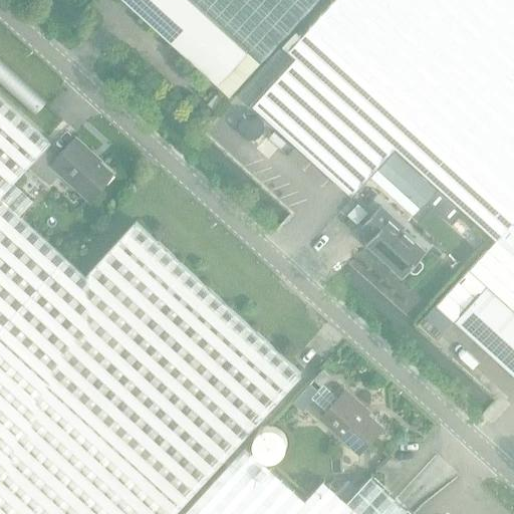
[(191,0),(126,0),(217,83),(231,96),(261,62),(191,0)]
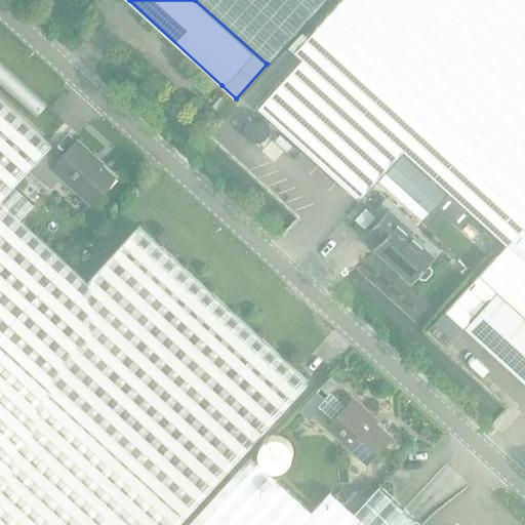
[(195,0),(267,64),(325,0),(195,0)]
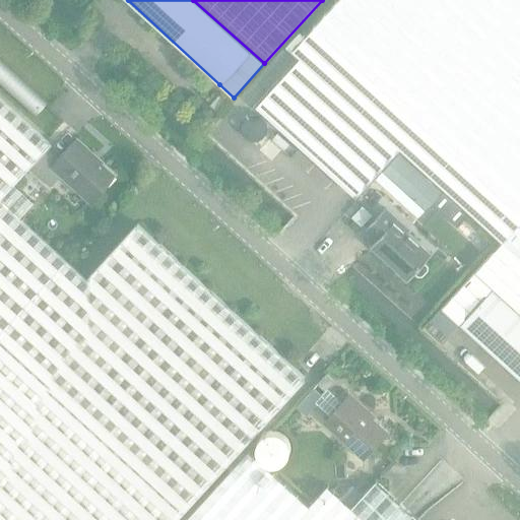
[(519,0),(339,0),(293,52),(301,58),(400,149),(445,191),(503,244),(515,230),(519,223),(519,0)]
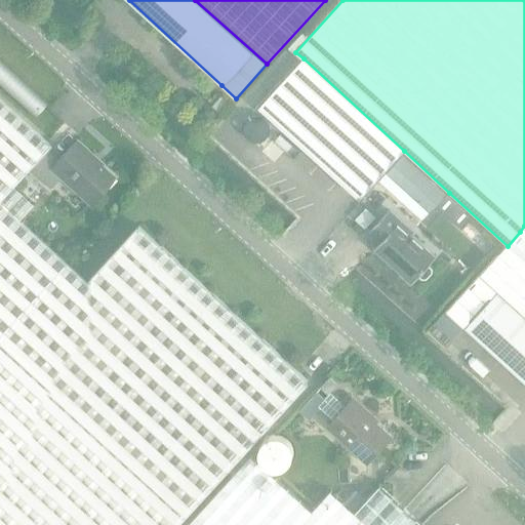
[(304,58),(258,107),(360,200),(377,180),(404,151),(304,58)]
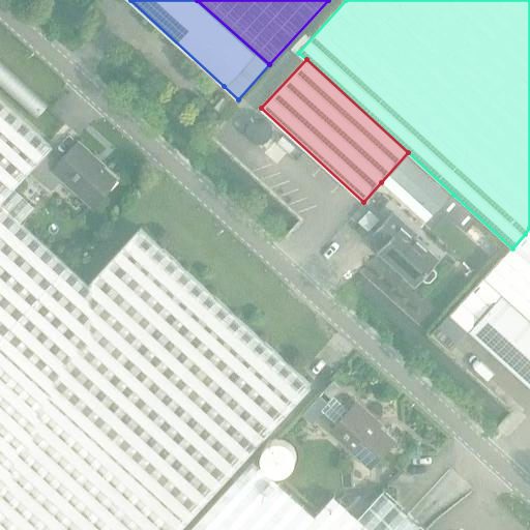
[(213,108),(221,114),(230,104),(223,97),(213,108)]
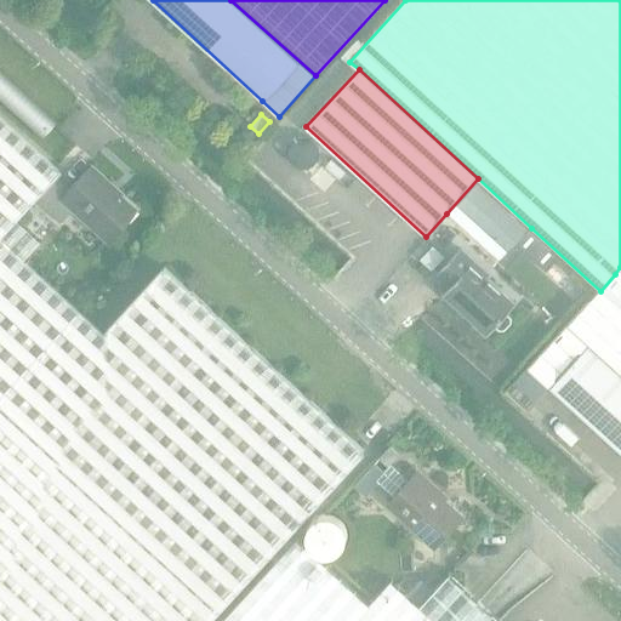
[(0,620),(205,620),(286,534),(364,450),(362,448),(286,380),(165,268),(103,335),(86,320),(21,260),(0,240),(0,226),(9,216),(40,183),(55,167),(0,117),(0,620)]
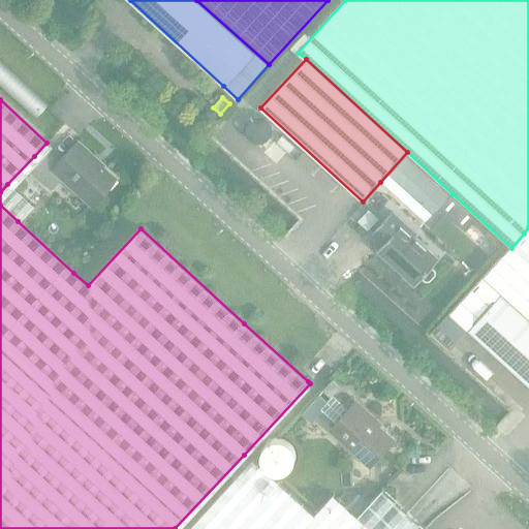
[(89,205),(113,180),(75,145),(60,160),(51,152),(32,170),(51,188),(61,179),(89,205)]
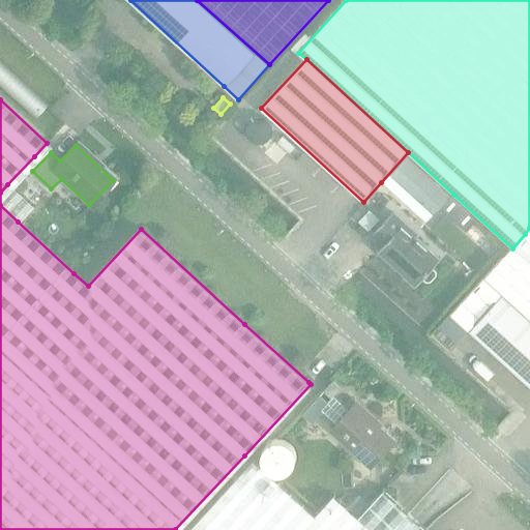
[(408,152),(381,182),(427,224),(451,197),(453,195),(408,152)]
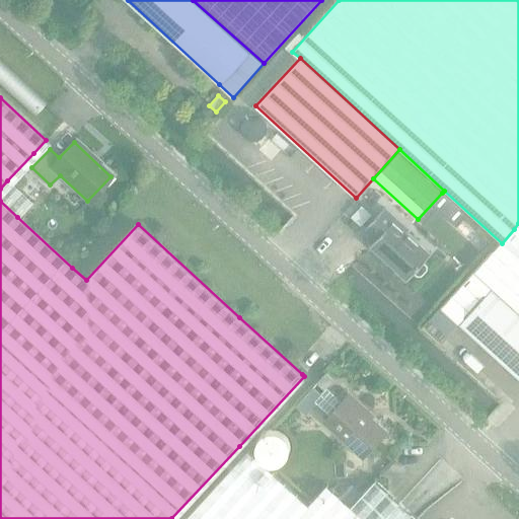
[(0,189),(0,201),(17,217),(30,202),(7,180),(0,189)]
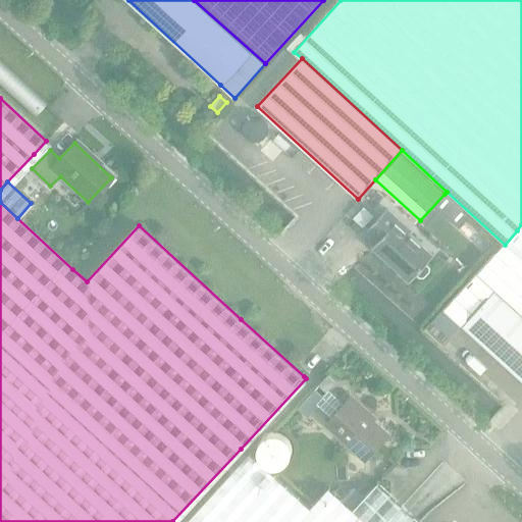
[(364,207),(354,218),(363,227),(373,216),(364,207)]
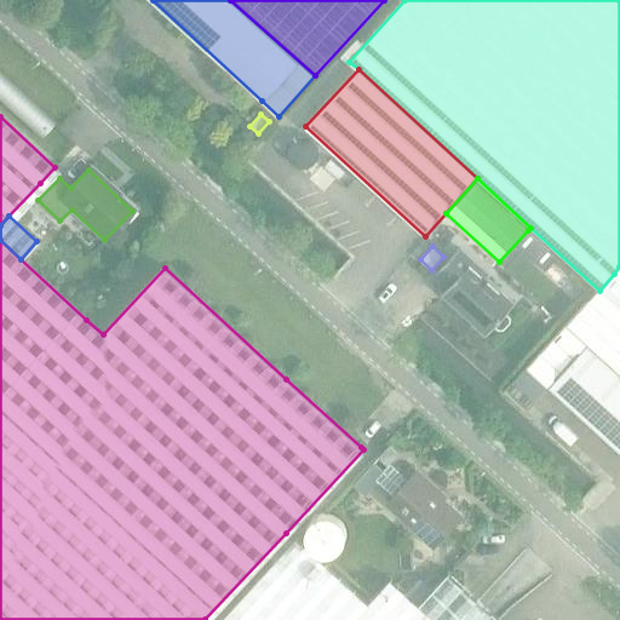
[(452,285),(443,293),(487,336),(495,327),(499,329),(504,329),(511,322),(511,317),(507,314),(516,305),(487,279),(489,275),(461,248),(438,273),(452,285)]
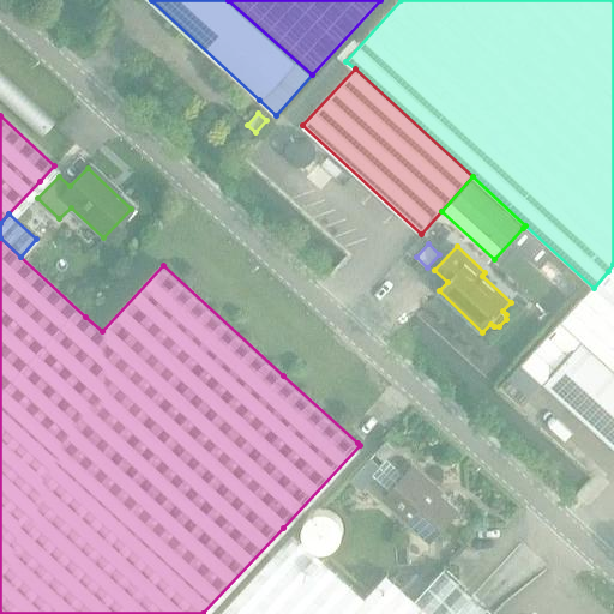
[(552,333),(523,365),(587,422),(613,447),(613,277),(608,271),(594,288),(552,333)]
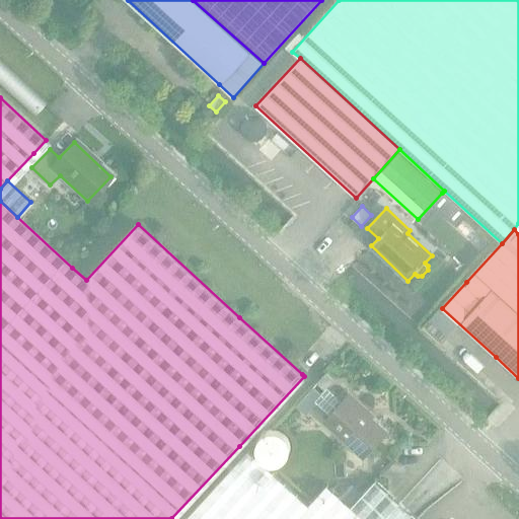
[(325,374),(317,383),(325,390),(334,381),(325,374)]
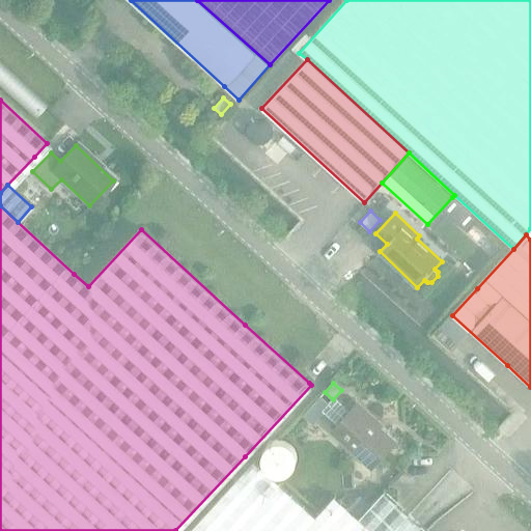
[(320,396),(314,403),(323,411),(329,404),(328,403),(320,396)]
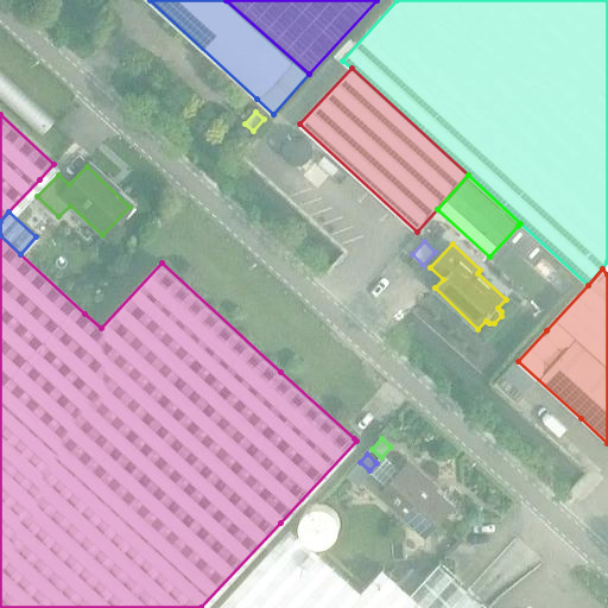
[(424,536),(451,506),(435,491),(437,489),(410,464),(380,495),(424,536)]
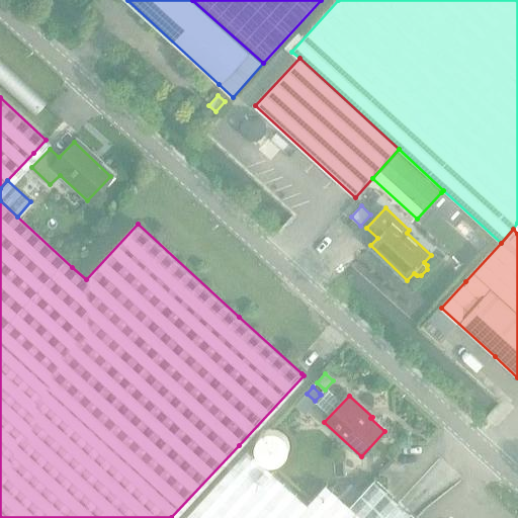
[(309,458),(309,457),(308,450),(304,443),(300,441),(296,438),(289,436),(281,437),(277,439),(273,442),(270,445),(267,450),(266,457),(267,465),(269,468),(272,472),(276,476),(279,478),(286,479),(294,478),(297,477),(301,473),(307,467),(308,462),(309,458)]
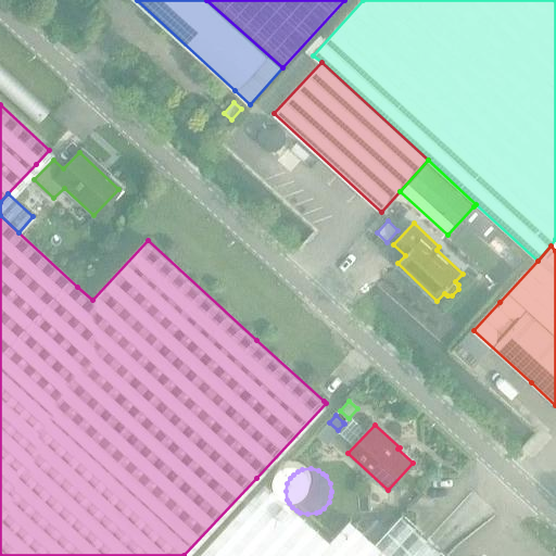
[(345,555),(331,542),(267,483),(200,555),(345,555)]
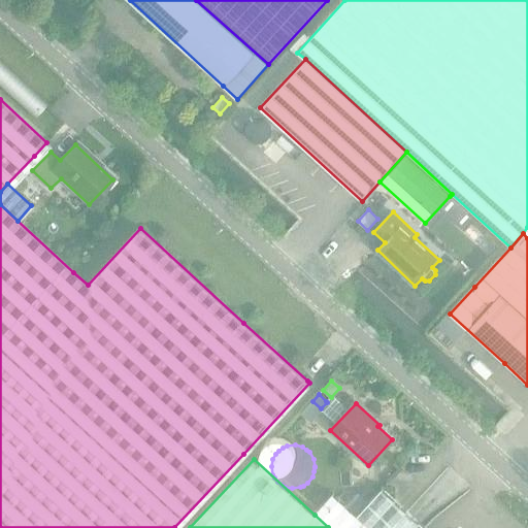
[(425,527),(408,513),(383,490),(357,517),(333,494),(315,515),(328,527),(425,527)]
